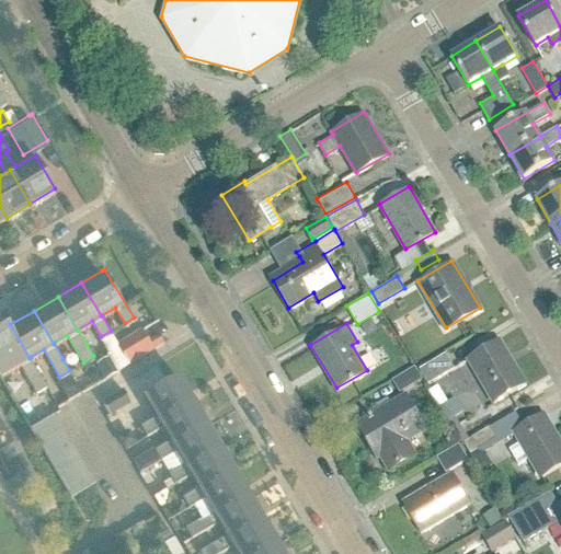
[(10,324),(0,330),(0,359),(7,371),(20,364),(35,391),(46,384),(38,372),(39,372),(31,357),(30,358),(10,324)]
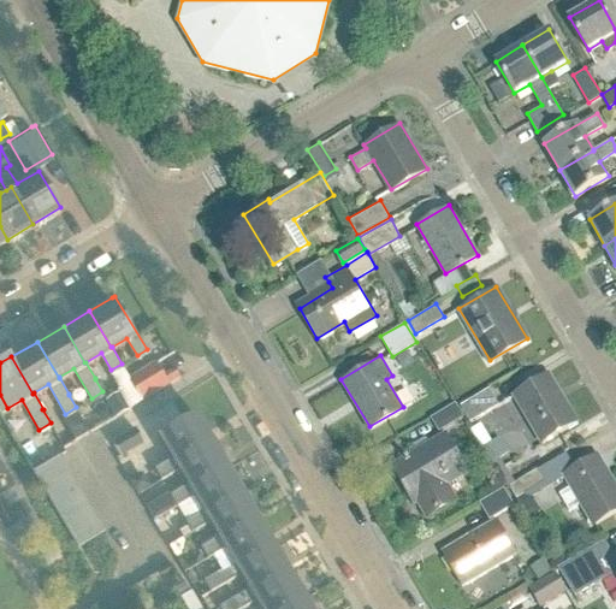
[(141,395),(163,383),(169,379),(154,356),(128,372),(141,395)]
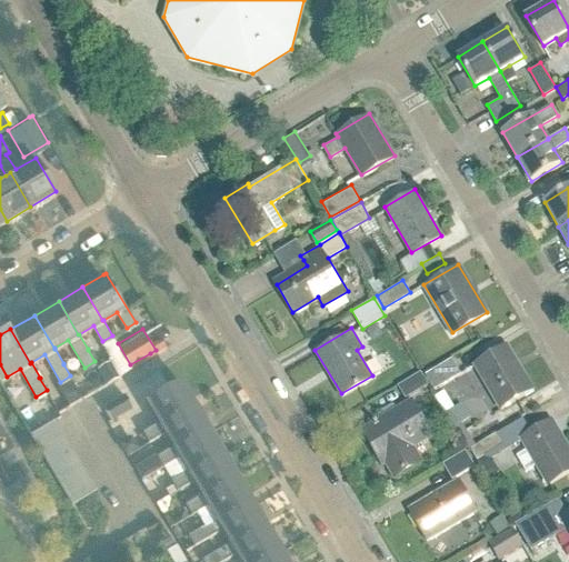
[(531,389),(506,344),(473,362),(500,407),(531,389)]
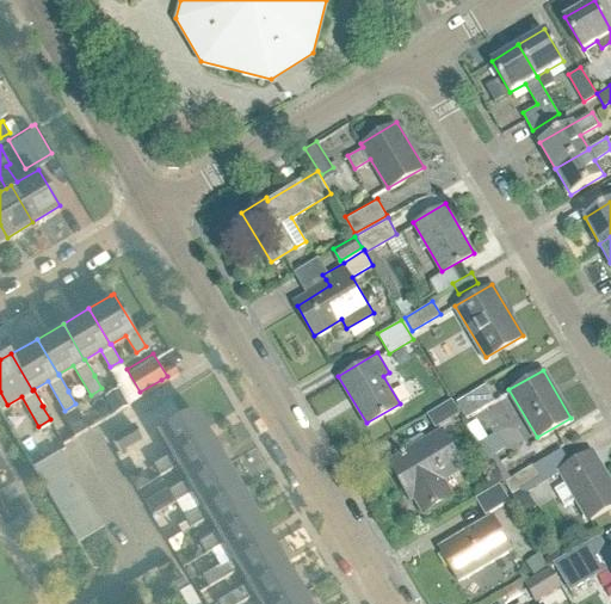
[(129,376),(116,384),(125,401),(139,393),(129,376)]
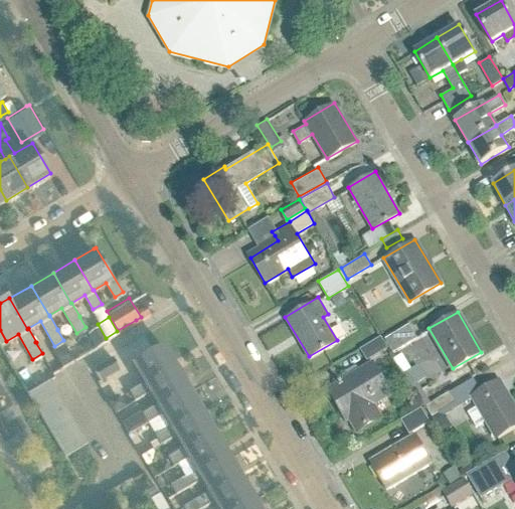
[(393,353),(416,339),(408,325),(384,340),(393,353)]
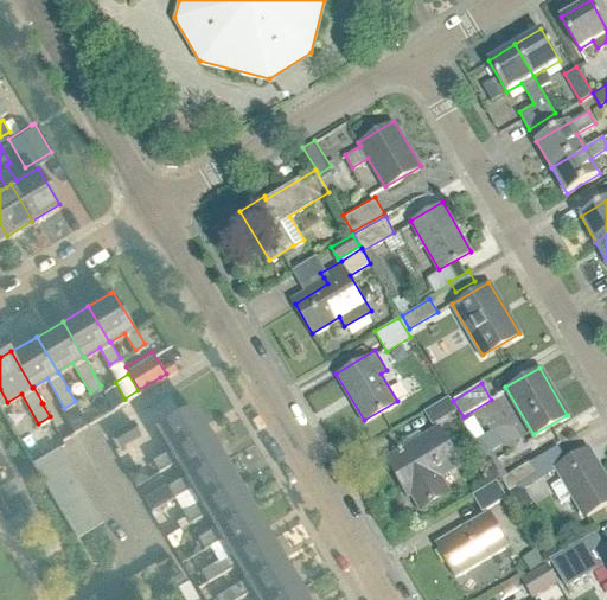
[(457,408),(449,397),(448,395),(423,409),(432,423),(457,408)]
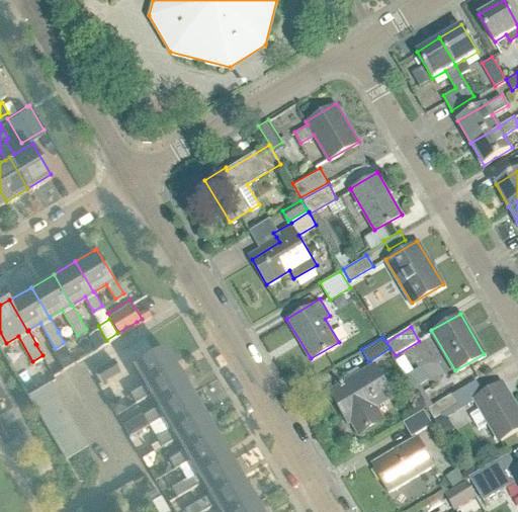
[(133,394),(178,367),(165,345),(134,363),(145,381),(131,390),(133,394)]
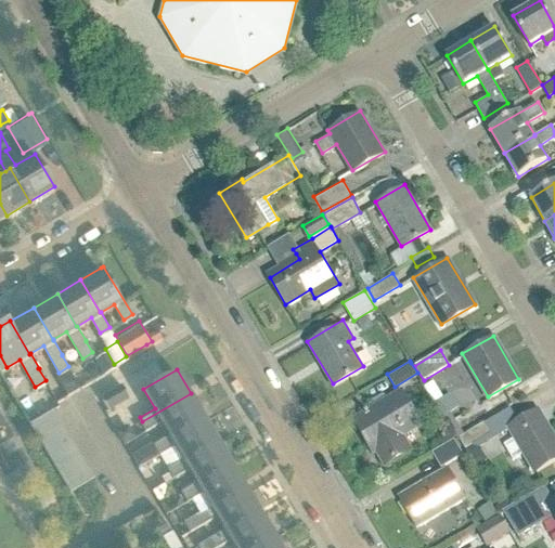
[(100,392),(108,406),(129,394),(120,380),(100,392)]
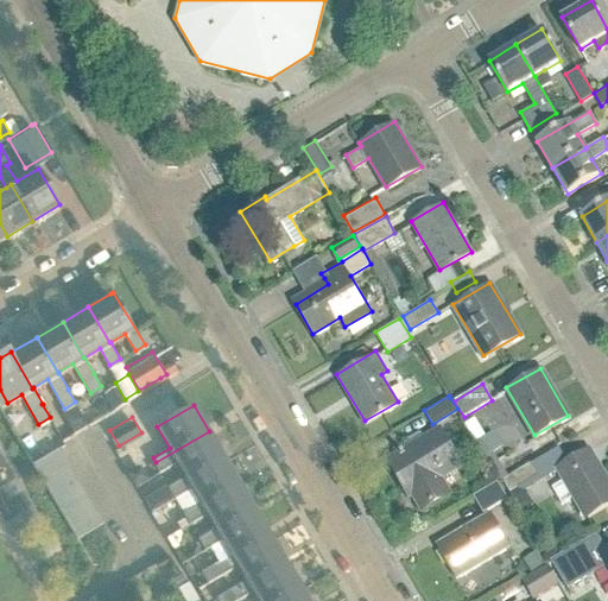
[(406,437),(410,443),(386,457),(407,495),(410,493),(419,510),(449,493),(439,476),(461,463),(438,425),(423,435),(419,430),(406,437)]
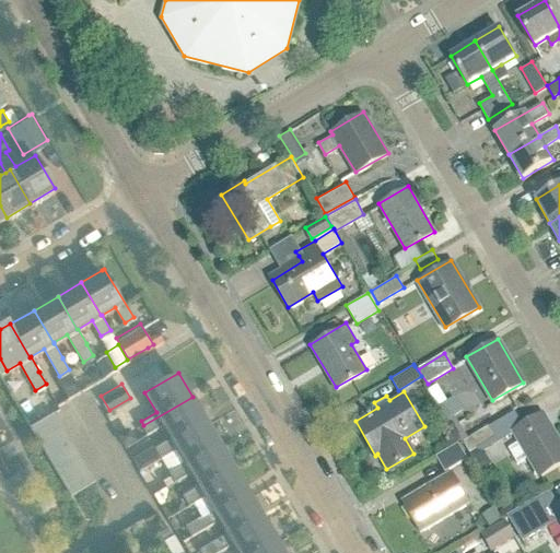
[(193,397),(143,425),(147,431),(162,422),(171,436),(155,445),(158,449),(207,421),(193,397)]
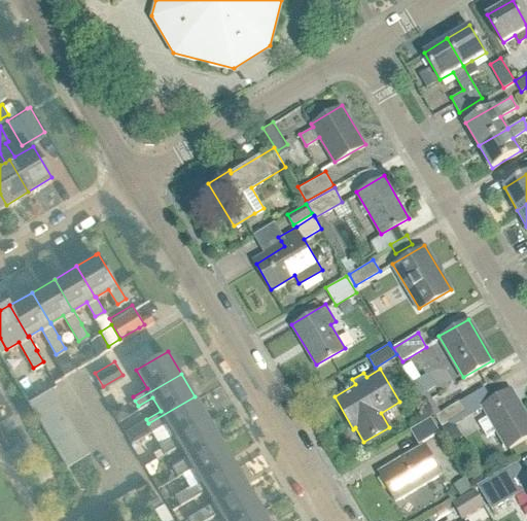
[(484,385),(459,400),(434,414),(441,423),(454,416),(457,420),(458,421),(469,414),(468,413),(491,398),(484,385)]
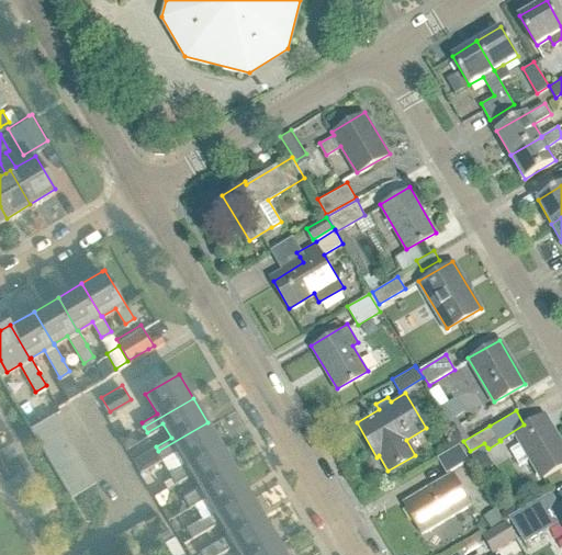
[(38,437),(60,423),(53,412),(32,425),(38,437)]
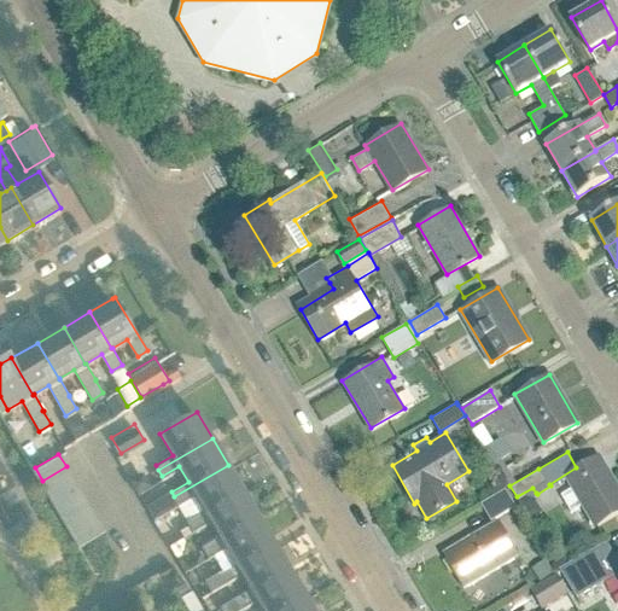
[(582,501),(595,524),(617,510),(617,492),(596,457),(566,475),(572,484),(560,492),(570,508),(582,501)]
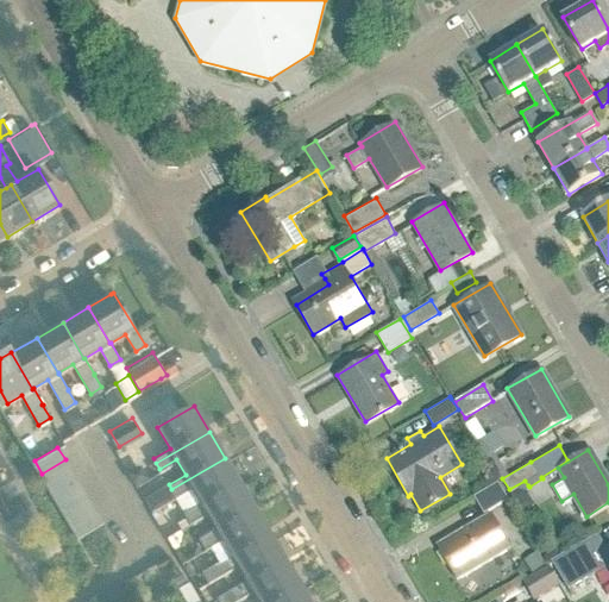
[(225,458),(171,489),(175,495),(192,486),(201,501),(184,510),(187,515),(240,484),(225,458)]
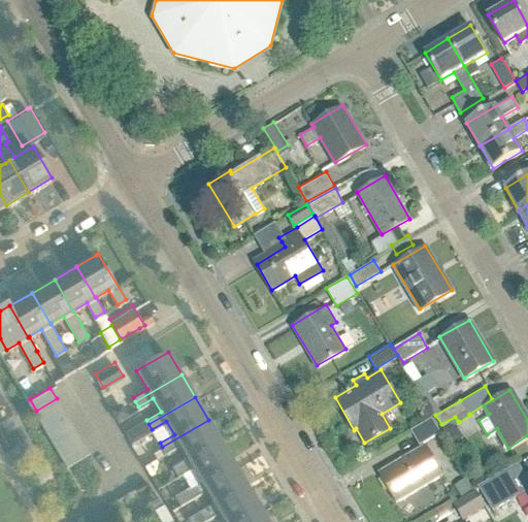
[(57,398),(36,411),(42,421),(63,409),(57,398)]
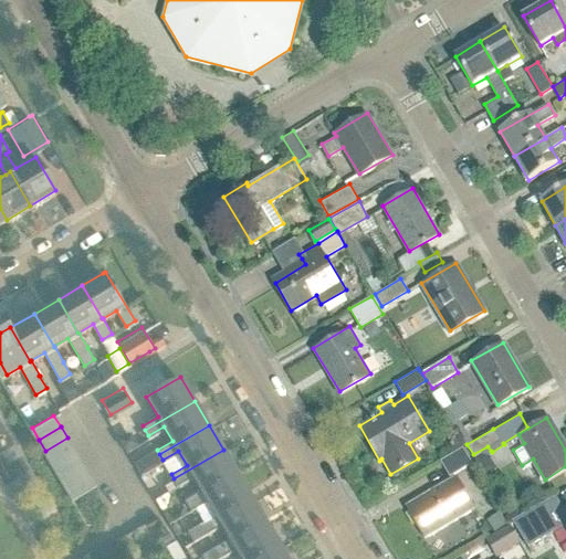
[(67,438),(45,451),(52,462),(74,449),(67,438)]
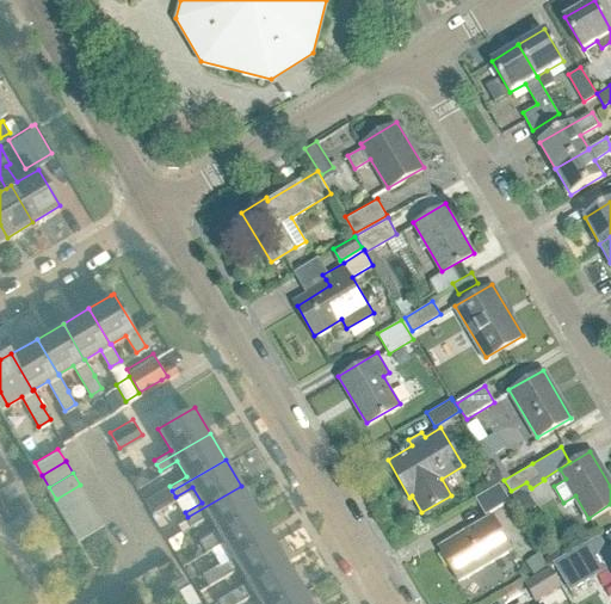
[(510,497),(501,482),(500,481),(475,494),(485,511),(510,497)]
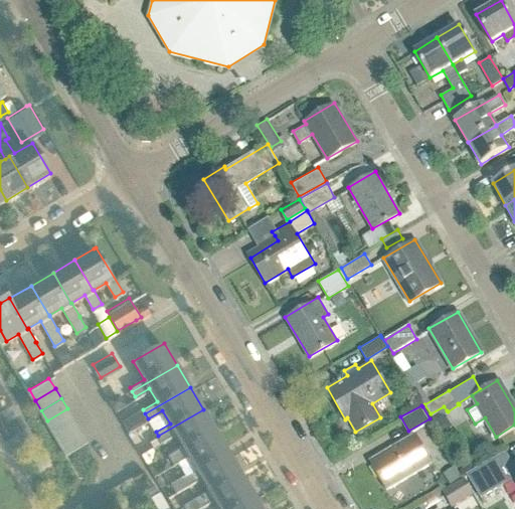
[(444,406),(431,413),(441,431),(452,425),(445,411),(447,410),(444,406)]
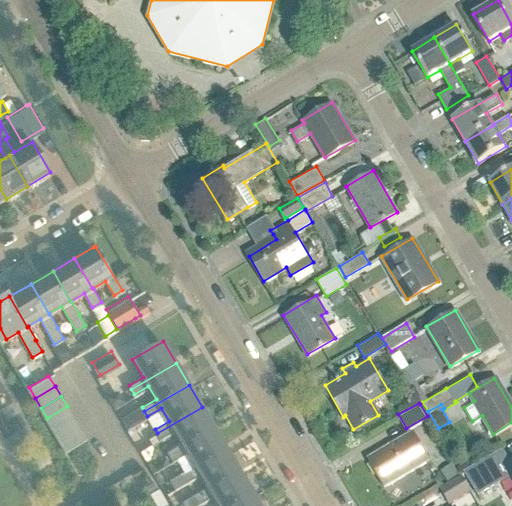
[(67,406),(47,418),(53,428),(73,416),(67,406)]
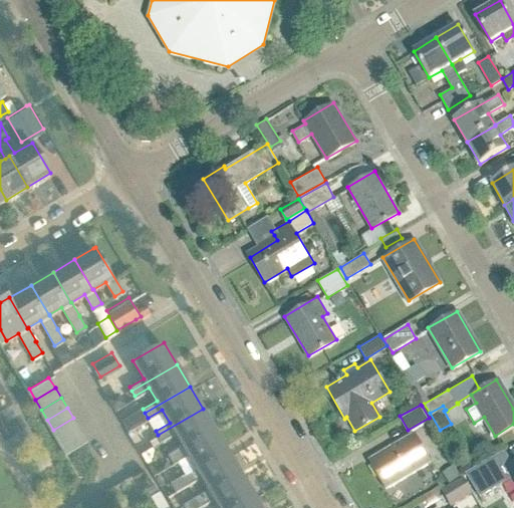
[(203,409),(158,435),(161,439),(175,431),(182,444),(169,452),(171,457),(216,431),(203,409)]
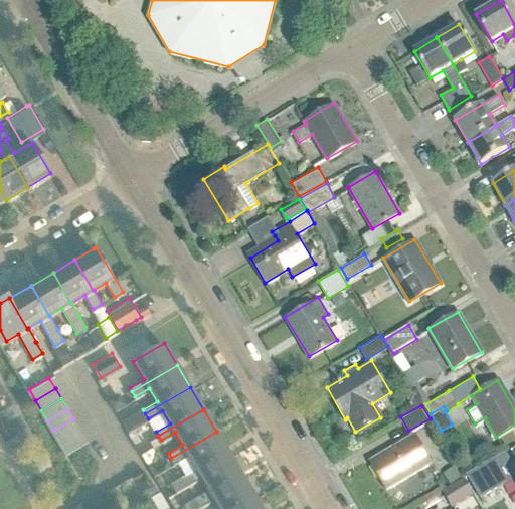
[(73,418),(53,431),(59,441),(79,429),(73,418)]
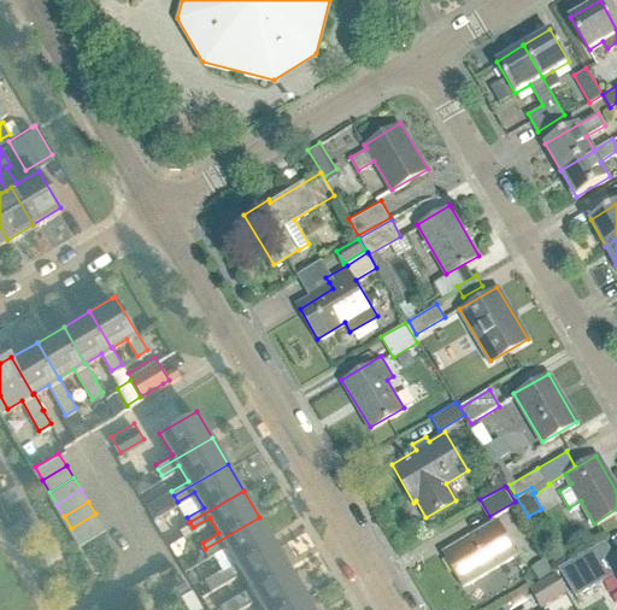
[(104,528),(95,514),(71,528),(80,543),(104,528)]
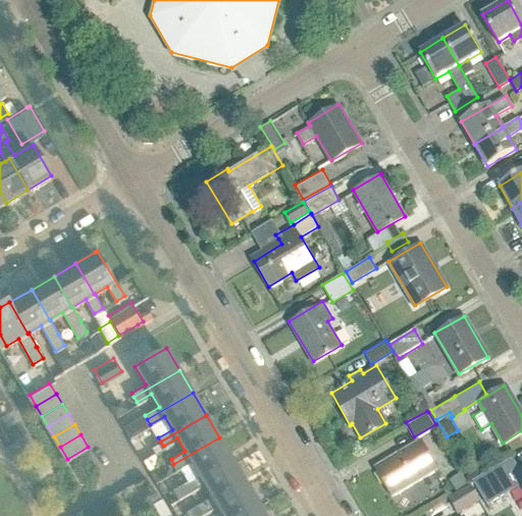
[(198,473),(184,481),(172,488),(175,493),(187,486),(231,459),(219,437),(173,464),(176,468),(190,460),(198,473)]
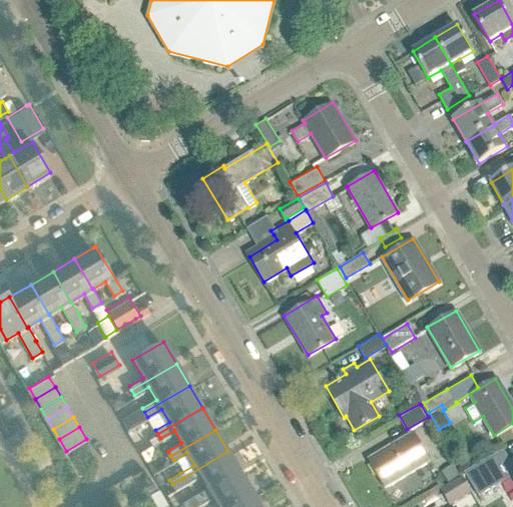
[(384,485),(429,459),(413,431),(368,458),(384,485)]
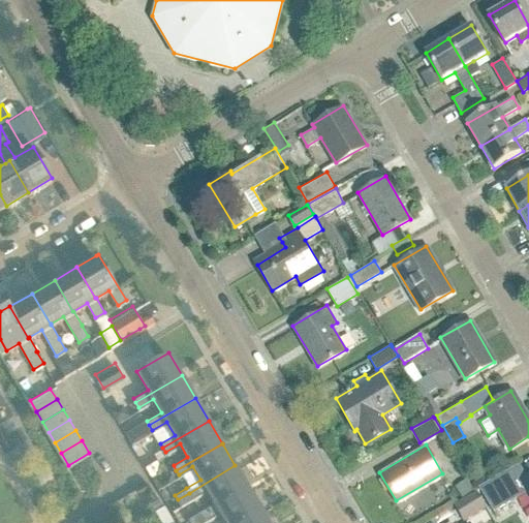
[(515,464),(479,485),(493,509),(525,490),(528,496),(528,472),(527,474),(525,471),(520,474),(515,464)]
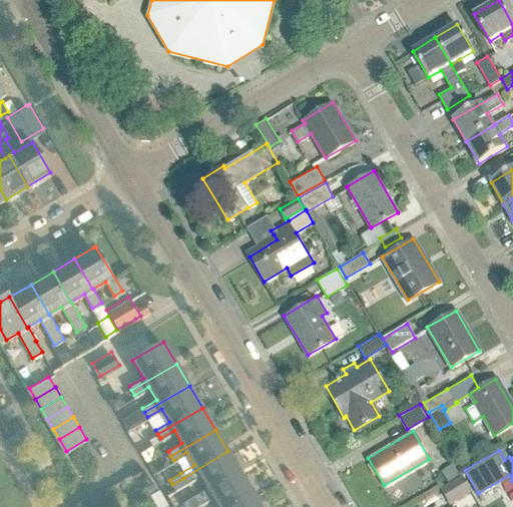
[(227,451),(183,478),(172,484),(174,488),(199,473),(207,487),(182,502),(185,506),(240,473),(227,451)]
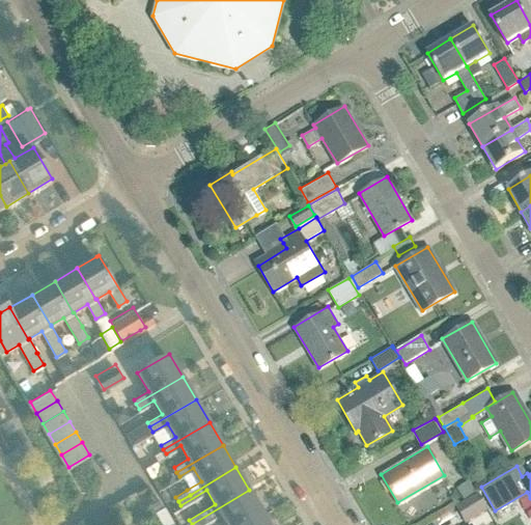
[(468,477),(456,485),(464,496),(475,489),(468,477)]
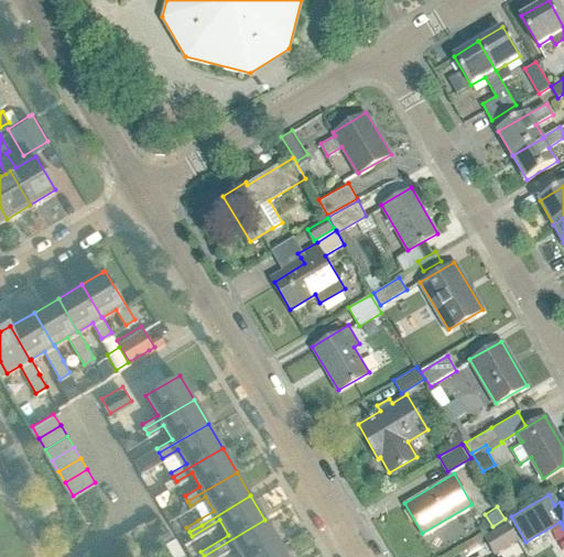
[(264,520),(204,556),(212,556),(234,544),(241,556),(257,556),(279,544),(264,520)]
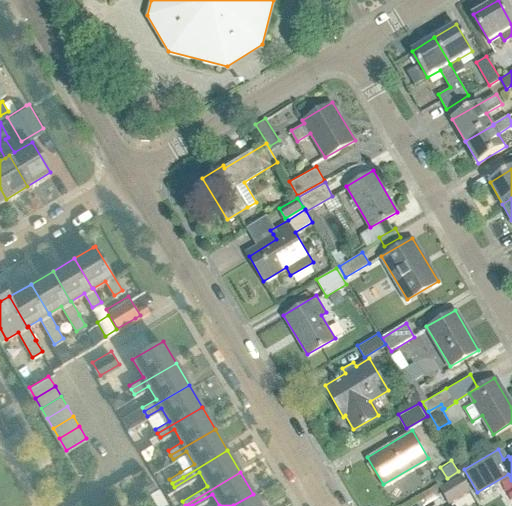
[(449,503),(470,491),(461,476),(440,488),(449,503)]
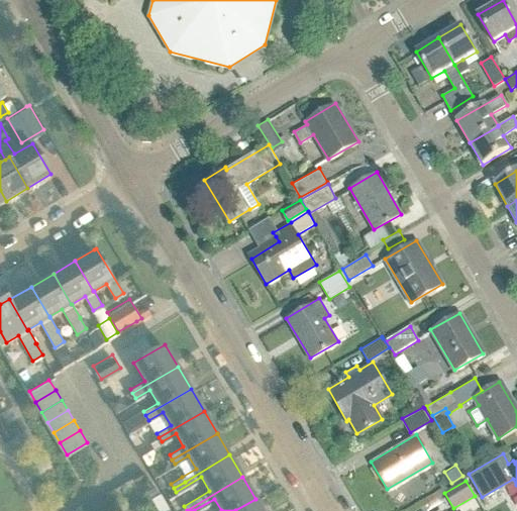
[(158,486),(147,491),(152,498),(162,493),(158,486)]
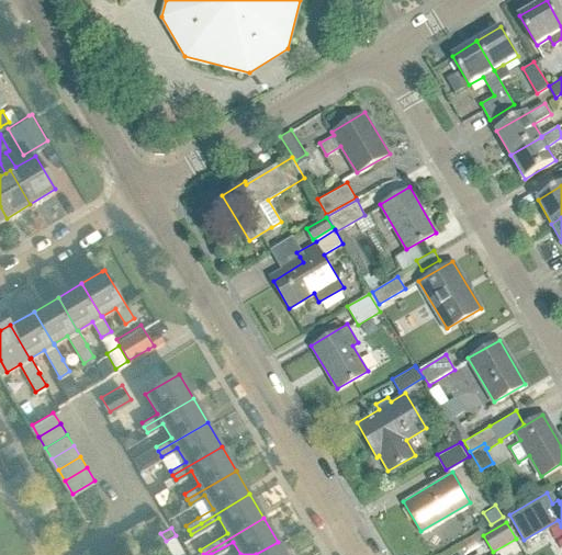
[(173,554),(178,554),(184,552),(176,535),(166,541),(173,554)]
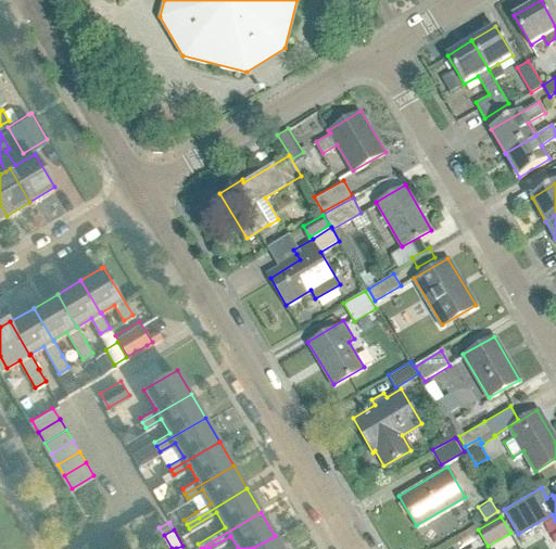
[(253,548),(282,548),(275,536),(253,548)]
